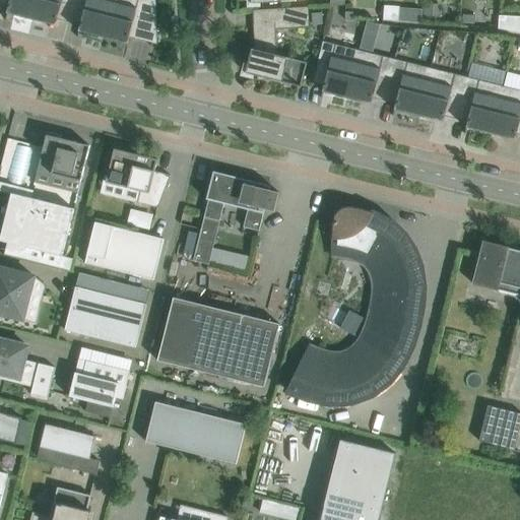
[(6,14),(31,20),(36,0),(0,0),(0,5),(8,8),(6,14)]
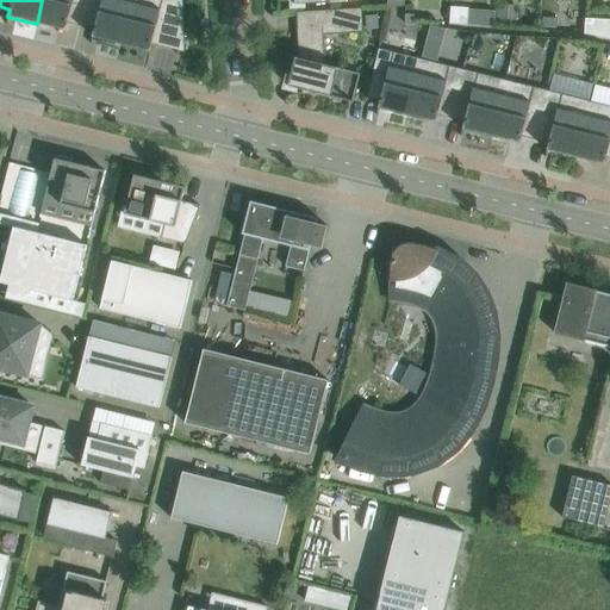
[(67,24),(80,27),(86,0),(42,0),(37,24),(66,31),(67,24)]
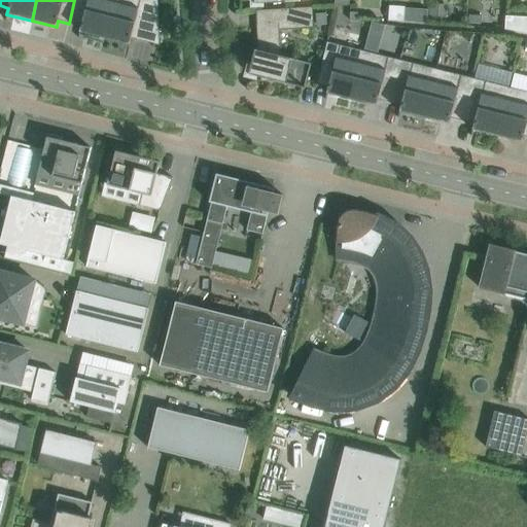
[(79,32),(104,38),(113,0),(74,0),(69,24),(80,26),(79,32)]
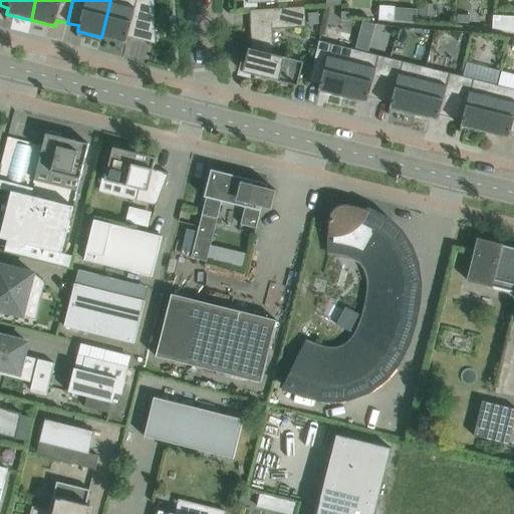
[(110,0),(101,37),(125,43),(127,37),(149,43),(155,45),(153,0),(110,0)]
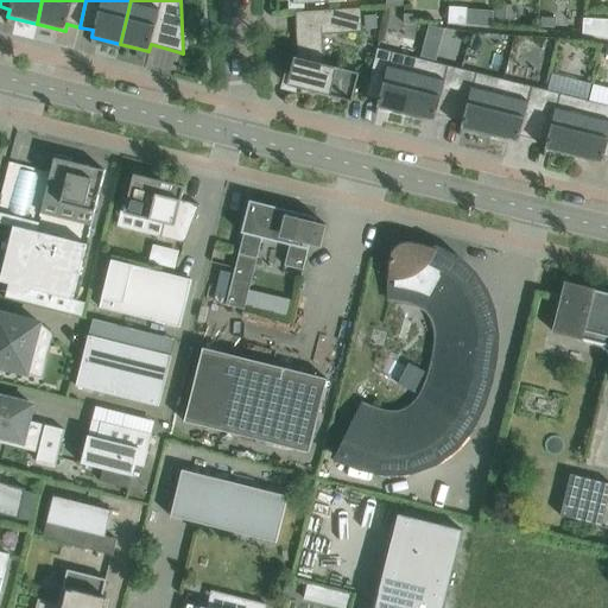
[(448,26),(467,27),(468,8),(449,7),(448,26)]
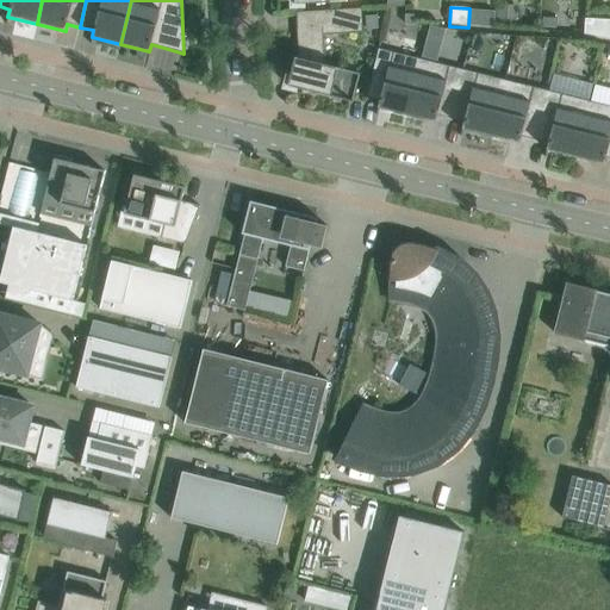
[(287,86),(302,89),(302,95),(319,94),(353,103),(360,74),(325,66),(323,36),(362,33),(361,8),(296,13),(298,58),(294,57),(287,86)]
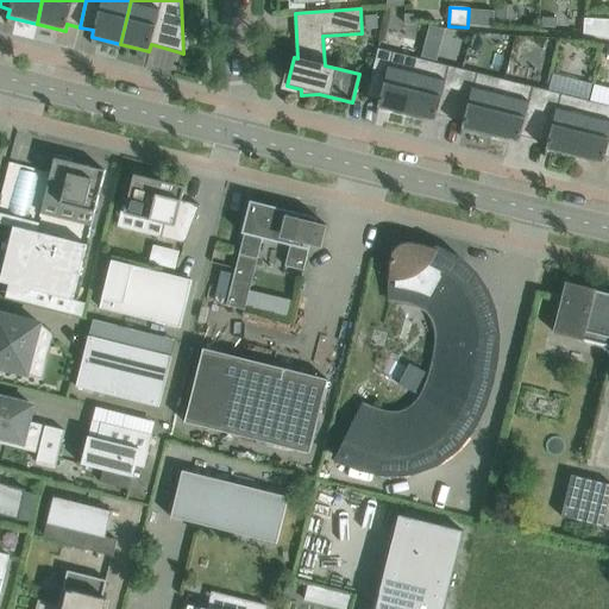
[(377,108),(406,115),(420,60),(415,58),(384,51),(380,70),(374,69),(372,68),(365,99),(366,99),(378,101),(377,108)]
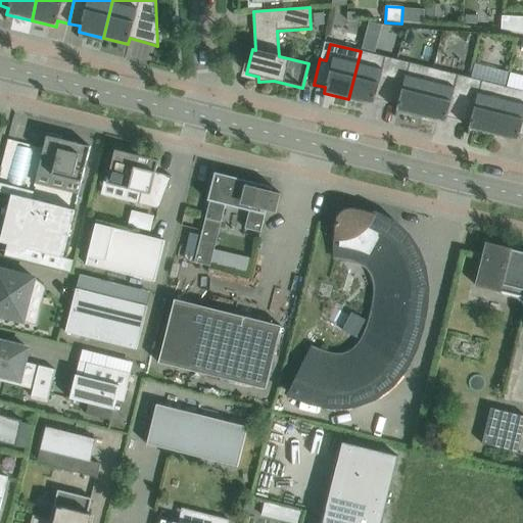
[(375,99),(386,102),(392,77),(387,76),(391,59),(365,52),(361,51),(348,99),(373,105),(375,99)]
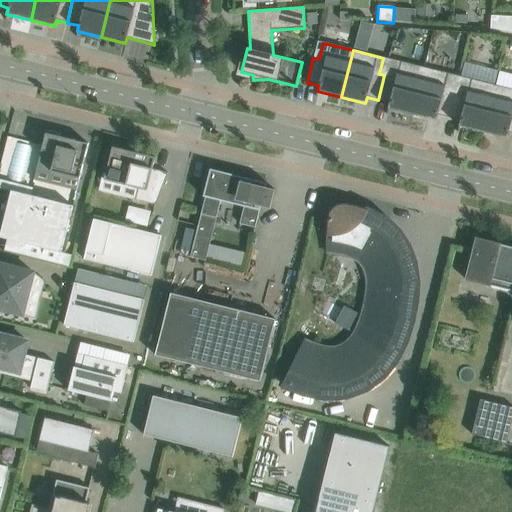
[(387,109),(412,115),(424,67),(420,66),(420,67),(393,60),(389,77),(384,75),(378,100),(389,103),(387,109)]
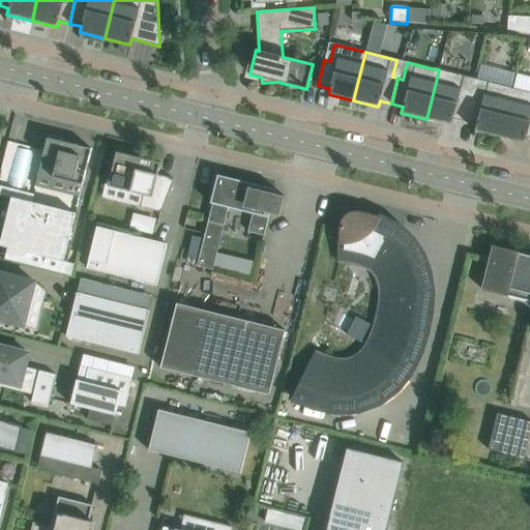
[(452,119),(464,122),(471,96),(466,95),(470,78),(442,71),(443,70),(439,69),(427,119),(451,125),(452,119)]
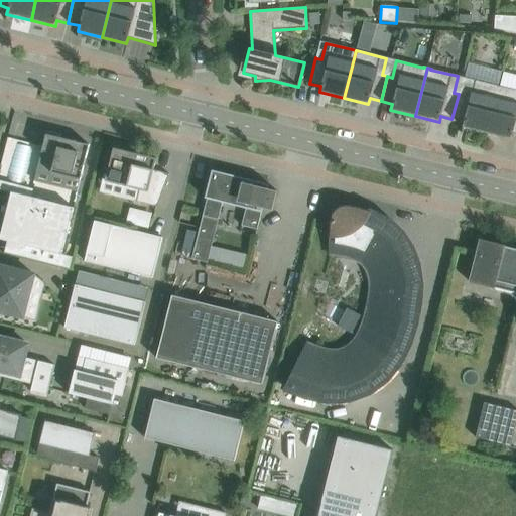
[(462,127),(486,133),(498,86),(494,85),(468,79),(464,95),(459,94),(452,119),(464,121),(462,127)]
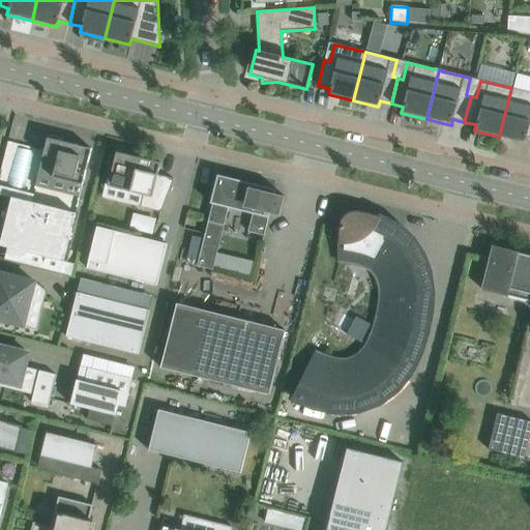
[(526,138),(529,138),(529,92),(516,89),(511,88),(499,137),(525,143),(526,138)]
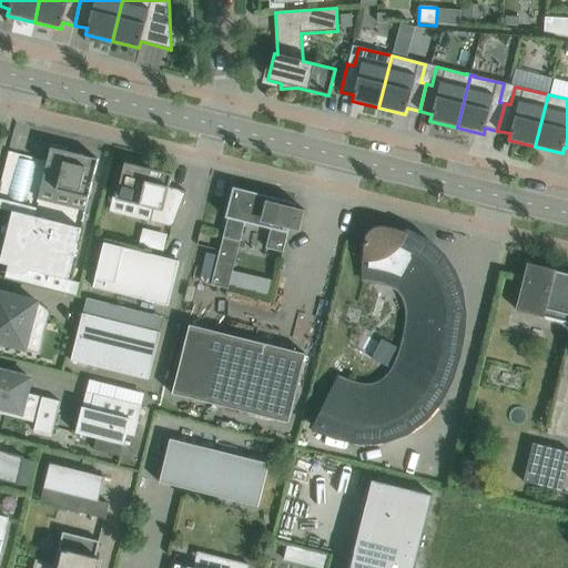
[(67,152),(67,149),(51,145),(40,186),(88,199),(98,160),(67,152)]
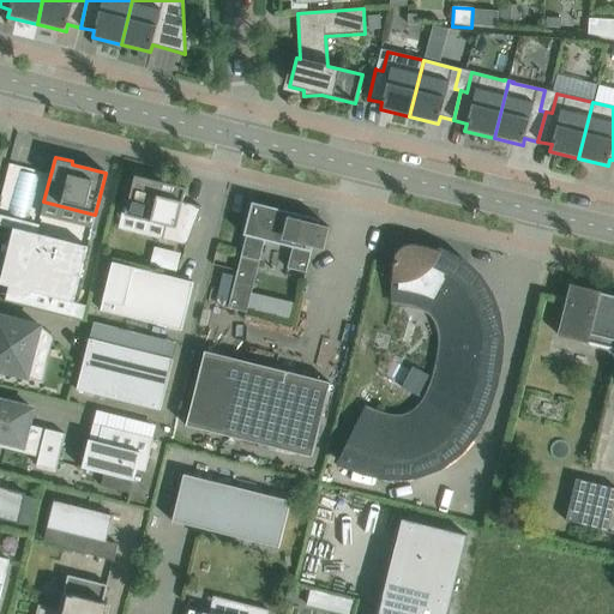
[(134,176),(125,216),(166,227),(162,240),(186,246),(200,208),(182,203),(186,190),(134,176)]
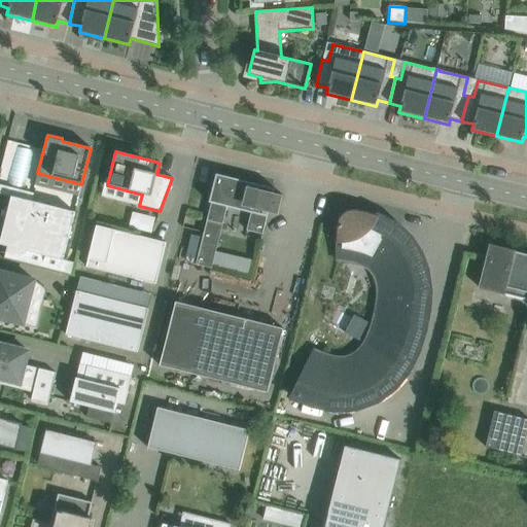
[(209,203),(211,203),(196,265),(211,269),(229,201),(252,207),(246,231),(262,235),(269,210),(277,212),(276,214),(278,215),(282,196),(281,196),(280,198),(272,196),(274,188),(216,174),(209,203)]
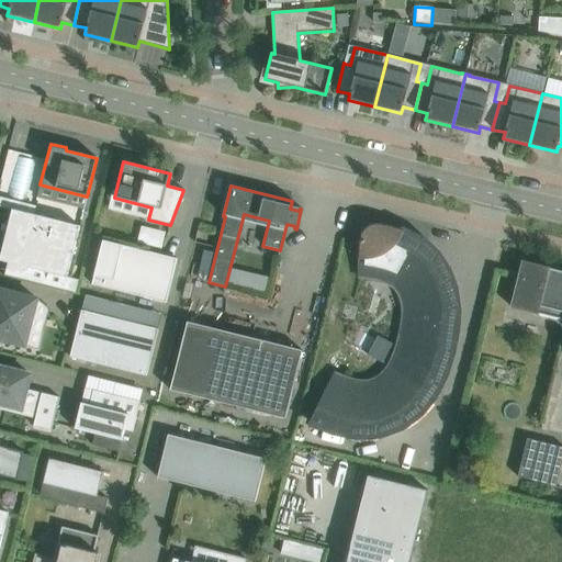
[(0,197),(0,206),(7,209),(9,200),(0,197)]
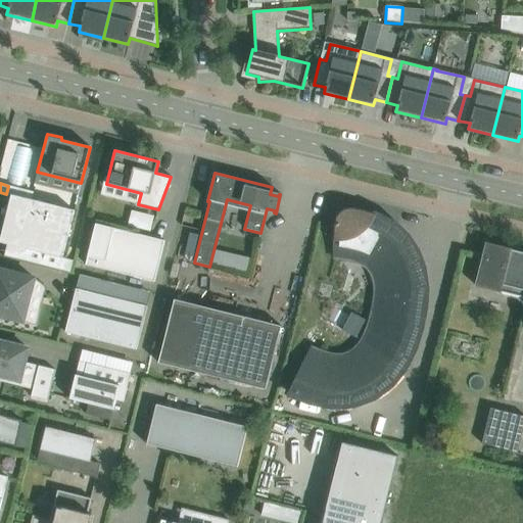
[(0,241),(0,242),(24,248),(20,259),(68,271),(72,260),(62,258),(74,210),(14,196),(3,242),(0,241)]
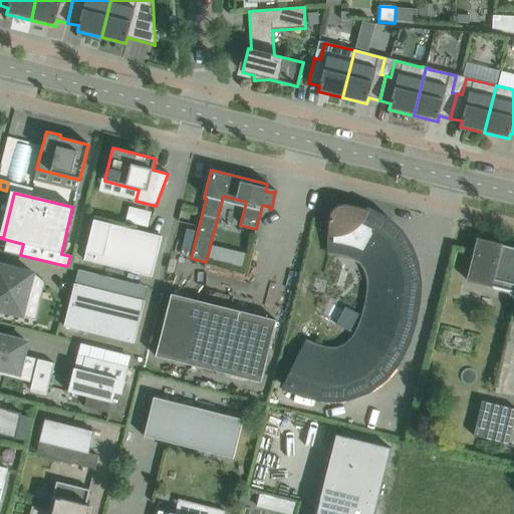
[(364,253),(358,262),(360,264),(362,268),(364,271),(365,274),(367,278),(367,282),(368,285),(368,289),(367,292),(367,294),(366,296),(366,300),(366,303),(364,309),(363,313),(362,318),(360,323),(357,328),(355,334),(352,338),(350,341),(348,343),(347,344),(344,346),(341,347),(338,348),(335,349),(332,349),(329,349),(326,349),(324,348),(322,348),(319,346),(306,342),(284,387),(290,390),(294,391),(299,393),(307,395),(315,397),(323,398),(331,399),(340,398),(347,398),(347,396),(365,390),(365,391),(370,389),(375,384),(378,382),(381,379),(384,376),(387,374),(390,371),(392,368),(395,364),(397,361),(400,355),(403,350),(406,343),(408,337),(410,331),(412,324),(414,317),(415,311),(416,306),(417,300),(404,292),(410,283),(415,276),(413,266),(411,265),(400,268),(400,267),(394,269),(392,265),(391,261),(389,257),(386,253),(383,249),(381,246),(377,243),(375,241),(388,223),(386,221),(380,218),(375,215),(371,213),(365,211),(360,210),(351,210),(351,206),(350,206),(348,206),(345,205),(341,205),(341,206),(339,206),(338,206),(336,207),(334,207),(333,208),(332,209),(331,211),(330,212),(329,213),(329,215),(328,216),(328,217),(328,219),(328,220),(328,222),(329,224),(328,243),(333,243),(338,243),(342,244),(347,245),(352,247),(356,249),(361,251),(364,253)]
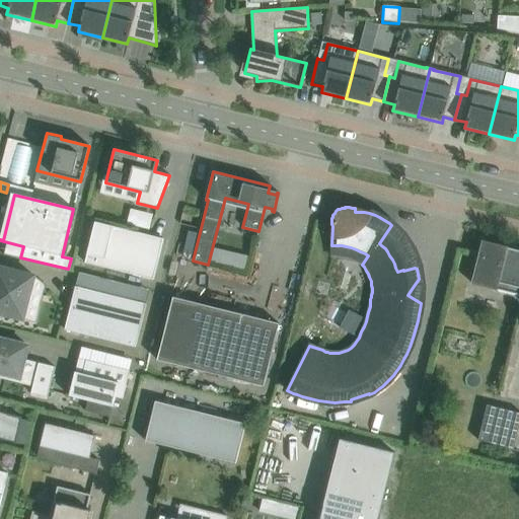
[(94,222),(84,263),(153,280),(163,239),(94,222)]
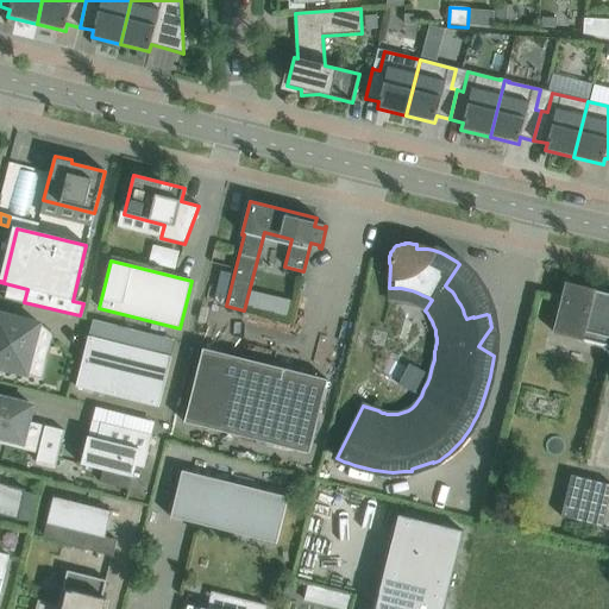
[(608,294),(596,292),(596,290),(566,283),(556,328),(575,333),(573,338),(608,347),(608,294)]
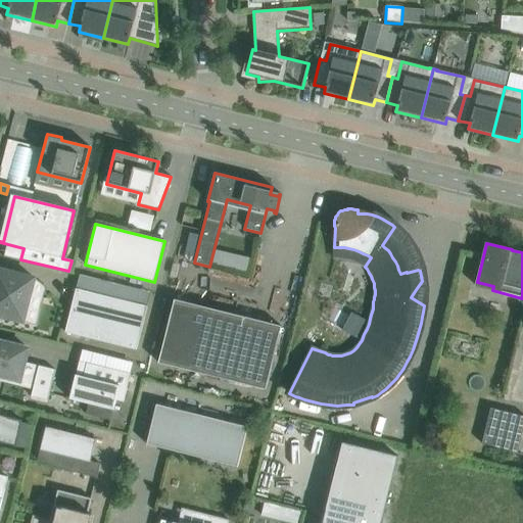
[(0,316),(22,322),(34,279),(0,270),(0,316)]
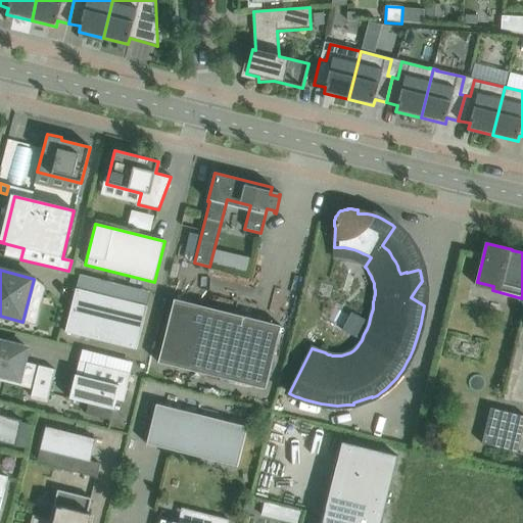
[(64,332),(136,350),(147,306),(76,289),(64,332)]
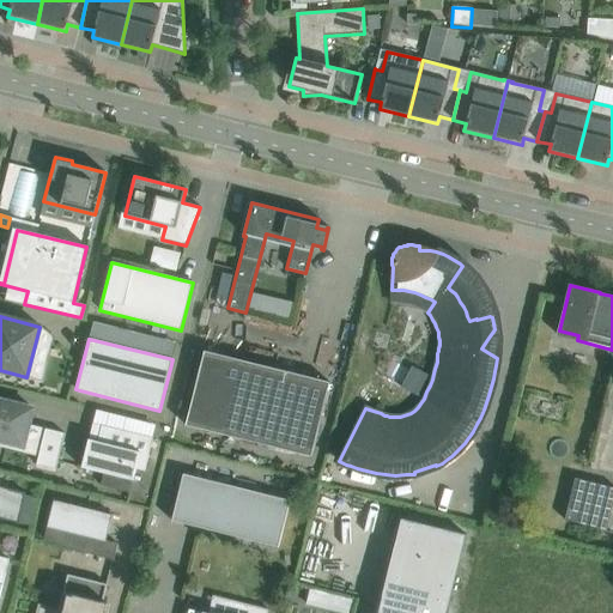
[(329,383),(236,359),(204,351),(186,425),(310,457),(329,383)]
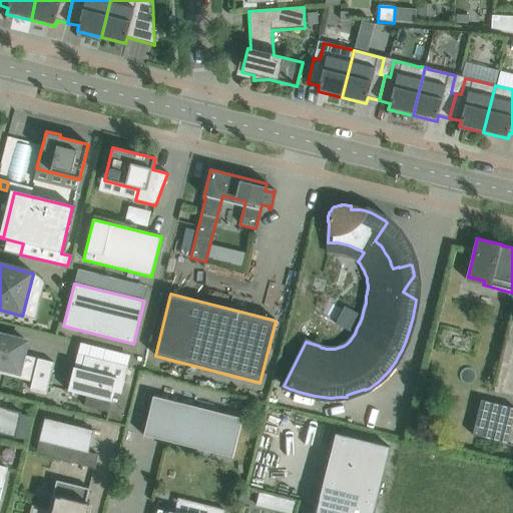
[(30,390),(46,394),(54,363),(38,359),(37,361),(23,358),(27,342),(0,335),(0,368),(3,369),(3,370),(19,374),(20,370),(34,374),(30,390)]
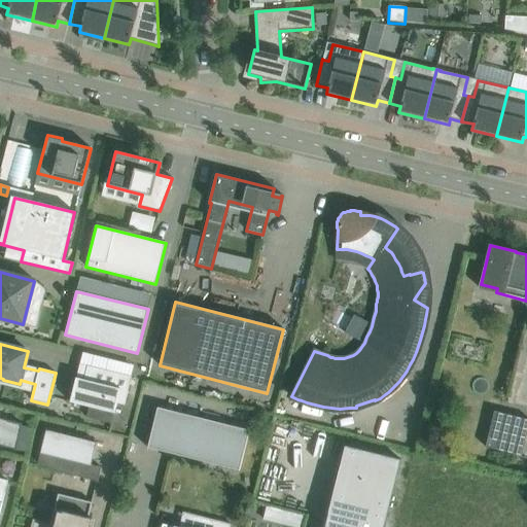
[(74,386),(70,402),(114,413),(116,403),(125,406),(131,377),(88,366),(83,380),(76,378),(74,386)]
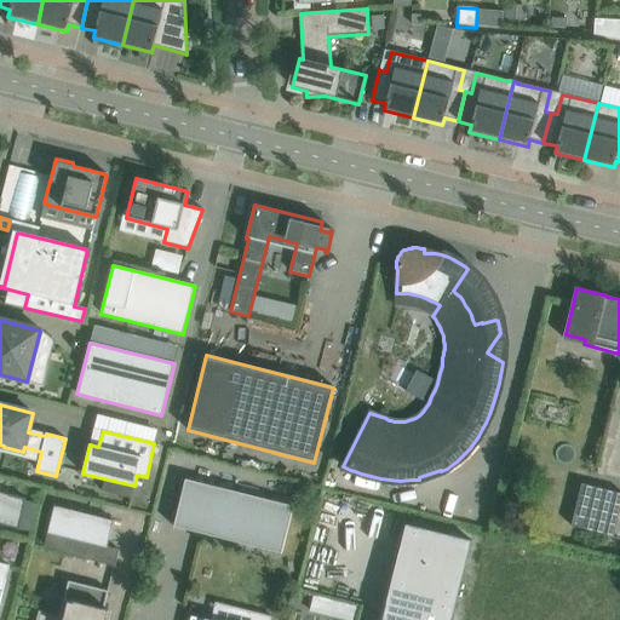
[(173,527),(281,555),(293,506),(185,480),(173,527)]
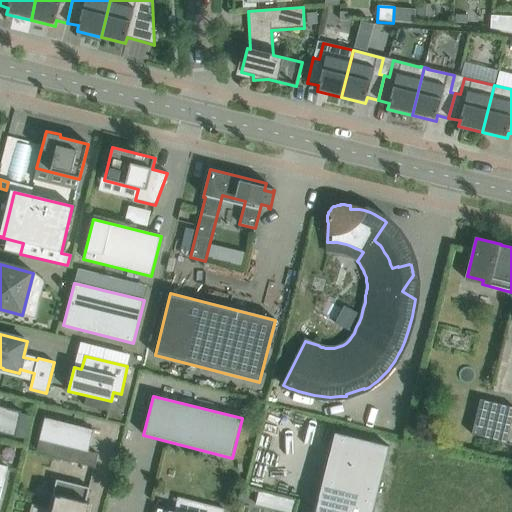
[(472,434),(506,443),(511,417),(511,408),(480,400),(472,434)]
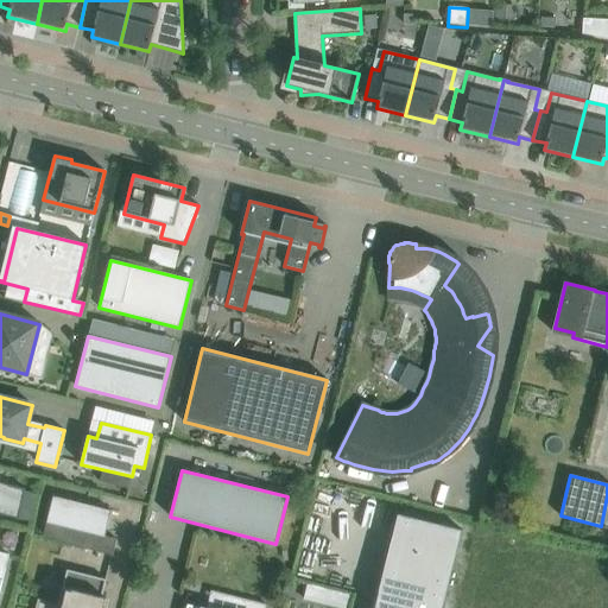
[(0,514),(18,519),(25,488),(0,482),(0,514)]
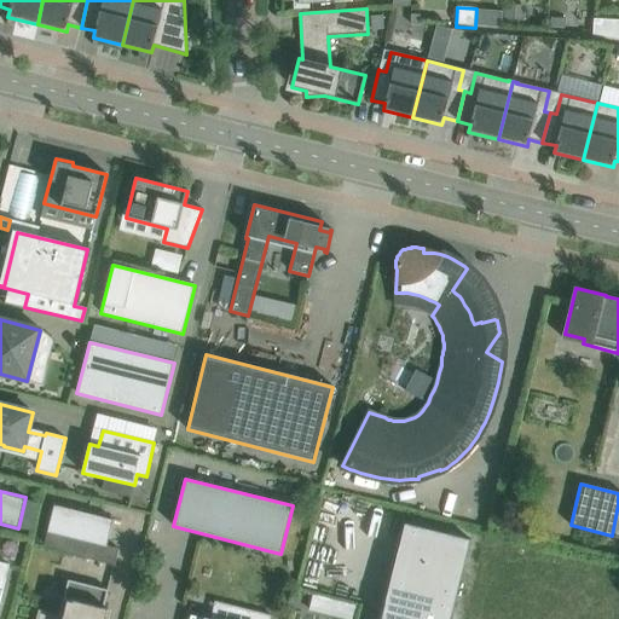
[(82,559),(114,566),(119,549),(106,547),(114,520),(53,505),(47,533),(86,543),(82,559)]
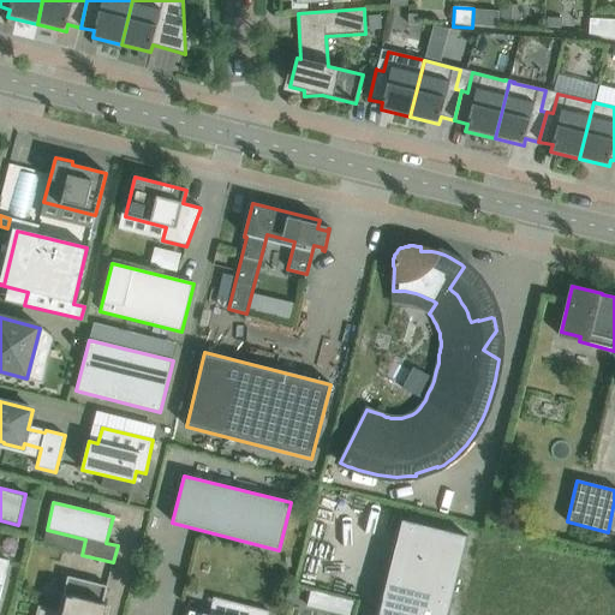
[(448,614),(467,536),(402,520),(378,614),(448,614)]
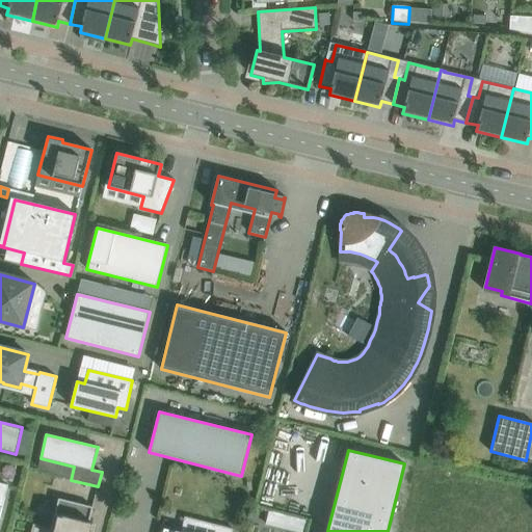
[(32,531),(90,531),(92,524),(89,523),(92,507),(58,499),(51,531),(34,527),(32,531)]
